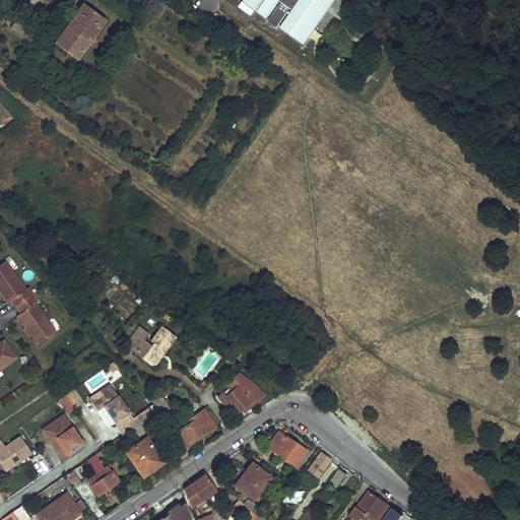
[(249,0),(246,4),(266,18),(279,1),(291,10),(279,27),(303,45),(307,39),(304,37),(313,24),(315,25),(318,22),(321,18),(321,17),(323,14),(321,12),(329,0),(249,0)]
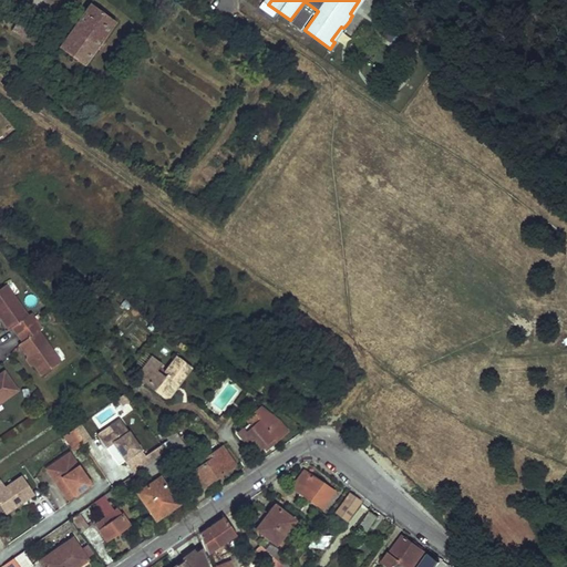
[(334,42),(330,49),(331,49),(366,0),(359,0),(350,13),(352,16),(350,19),(350,20),(347,24),(343,28),(341,27),(331,40),(334,42)]
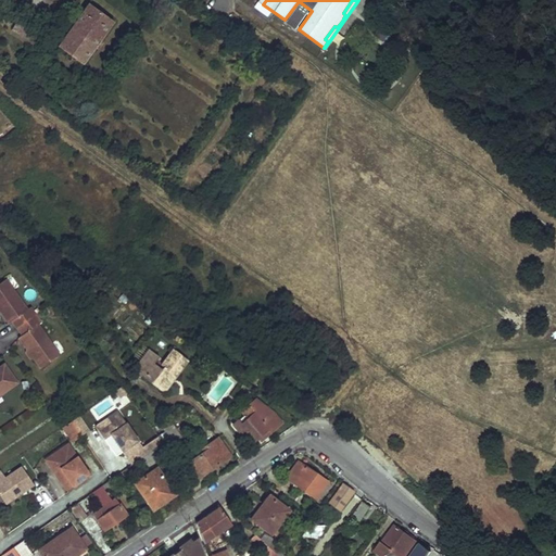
[(115,23),(89,4),(59,47),(84,65),(115,23)]
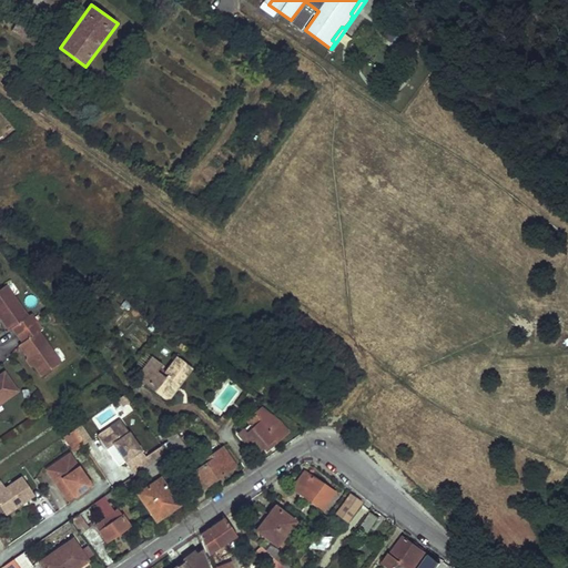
[(14,326),(20,334),(39,320),(33,313),(30,315),(8,284),(0,288),(0,313),(2,317),(11,328),(14,326)]
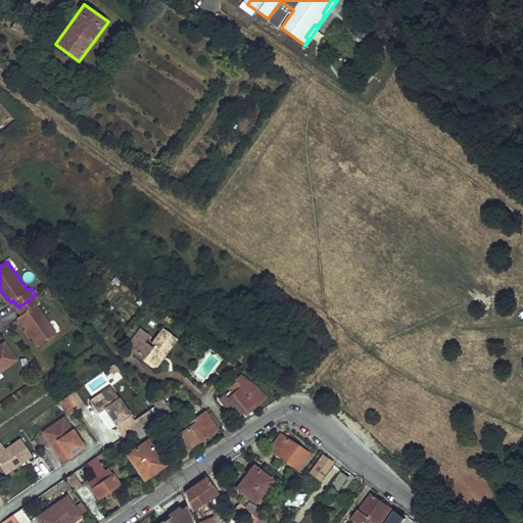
[(36,294),(18,307),(22,314),(19,317),(28,327),(34,336),(40,345),(58,332),(38,304),(41,301),(36,294)]
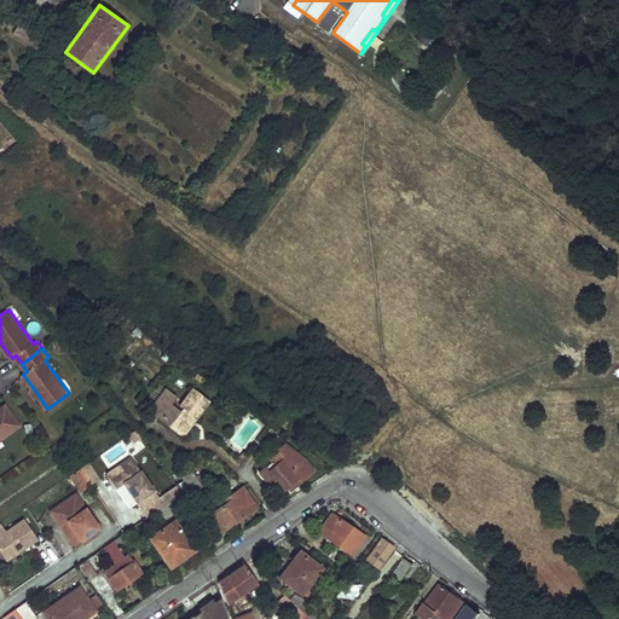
[(175,397),(166,389),(150,412),(183,437),(210,401),(196,391),(195,393),(183,409),(180,412),(169,405),(175,397)]
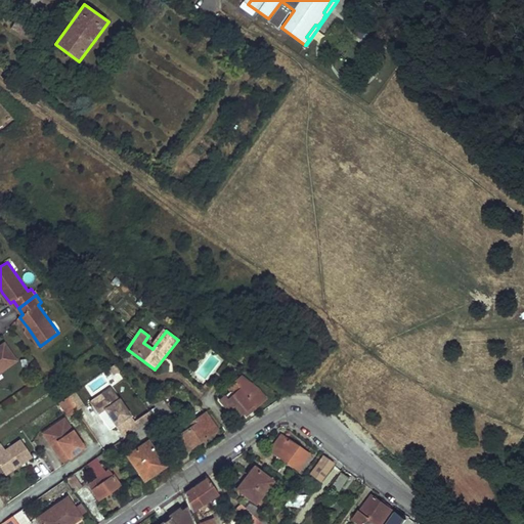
[(162,331),(151,344),(155,346),(165,333),(162,331)]
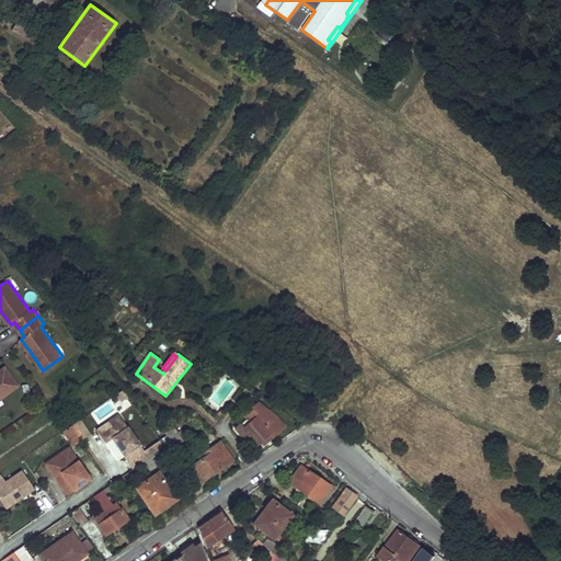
[(0,398),(19,386),(4,367),(0,369),(0,398)]
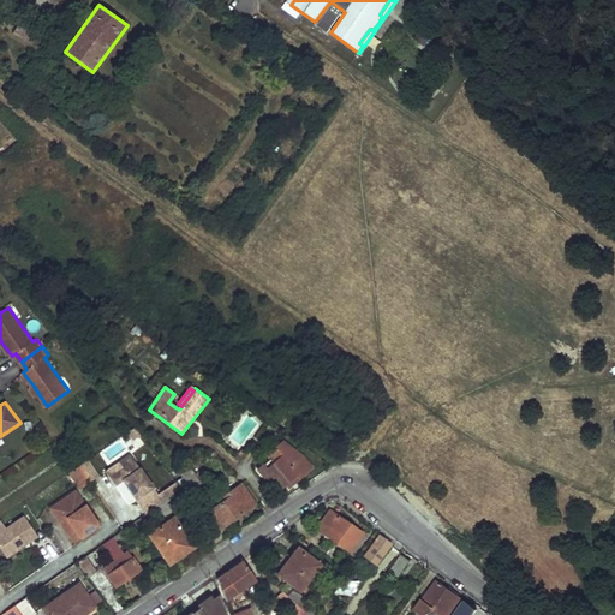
[(288,464),(300,454),(282,441),(264,455),(273,464),(284,454),(287,458),(286,460),(288,464)]
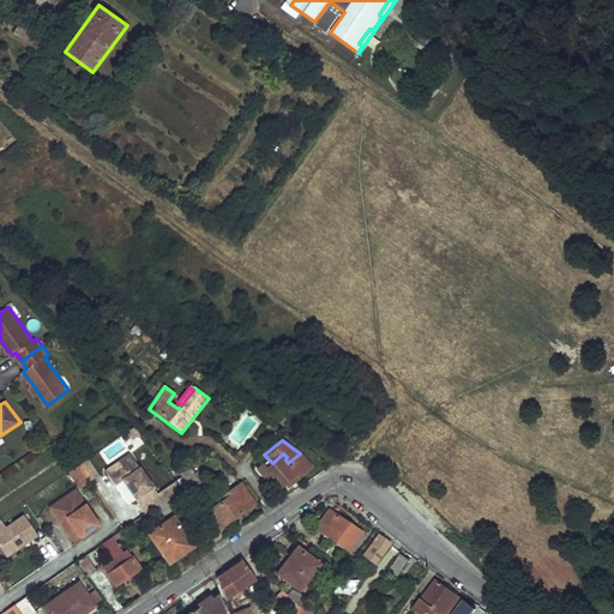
[(130,453),(119,462),(122,467),(124,468),(134,461),(130,453)]
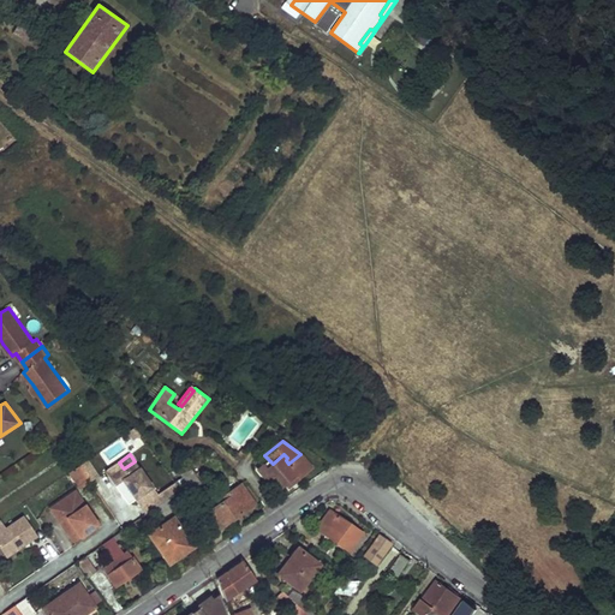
[(273,464),(261,475),(275,491),(297,473),(300,477),(311,467),(300,454),(288,464),(286,460),(287,458),(284,454),(273,464)]
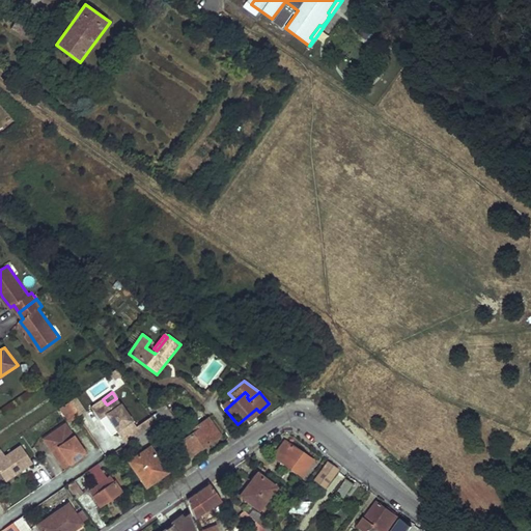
[(68,421),(85,410),(76,396),(59,408),(68,421)]
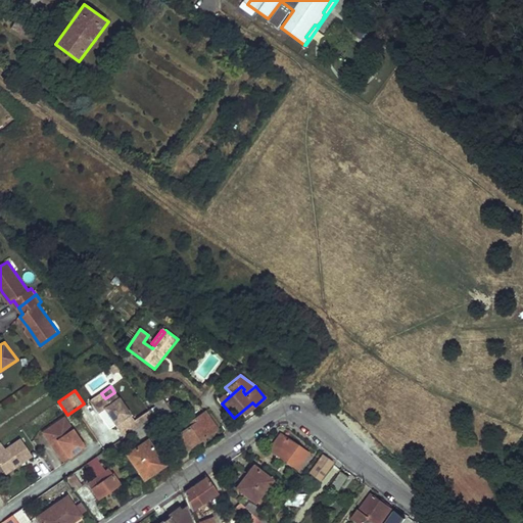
[(114,425),(120,431),(134,421),(114,392),(105,398),(104,397),(92,406),(97,414),(103,409),(114,425)]
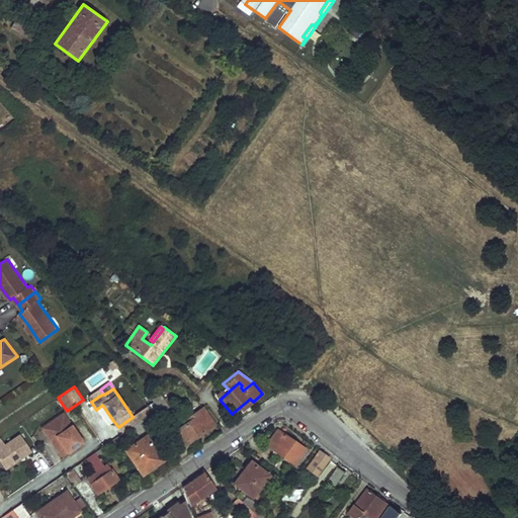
[(153,398),(161,411),(170,406),(161,393),(153,398)]
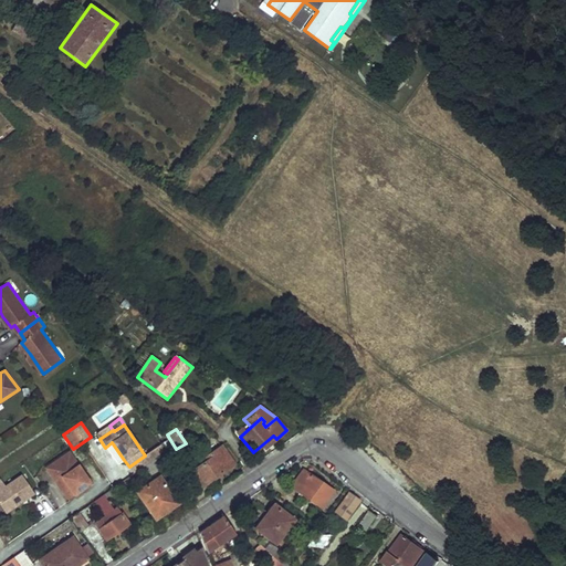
[(105,448),(117,464),(124,460),(112,442),(105,448)]
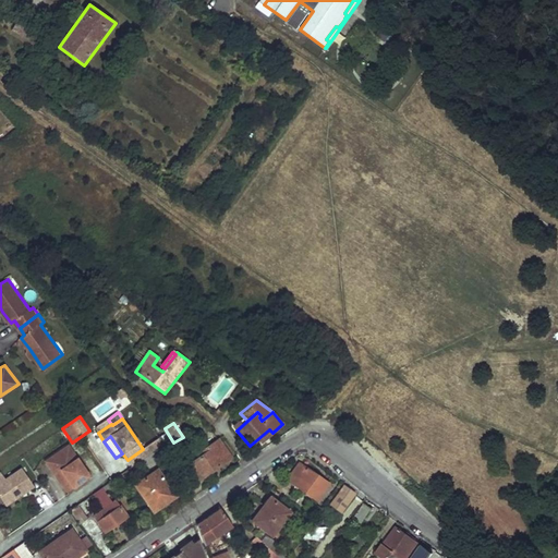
[(128,460),(132,466),(148,456),(157,449),(164,445),(158,438),(143,449),(128,460)]
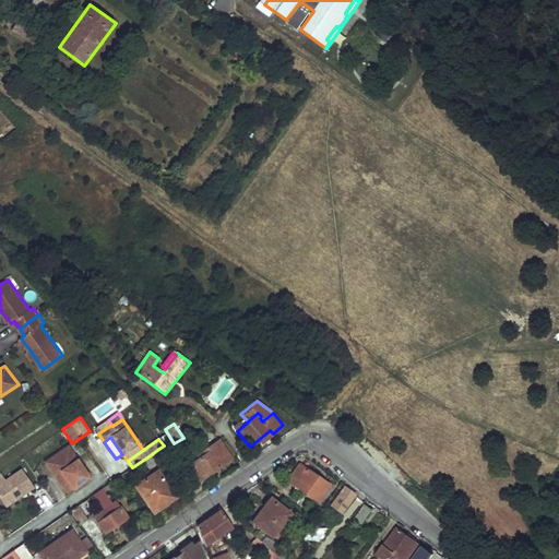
[(200,459),(186,467),(195,482),(230,459),(218,440),(198,454),(200,459)]
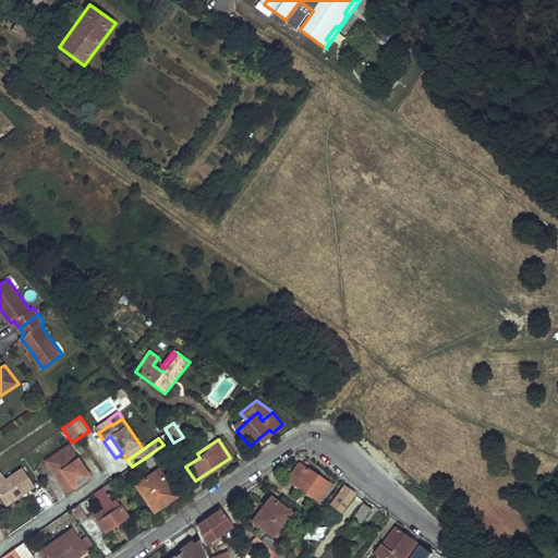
[(58,457),(47,463),(52,472),(59,468),(73,487),(89,476),(68,446),(56,453),(58,457)]
